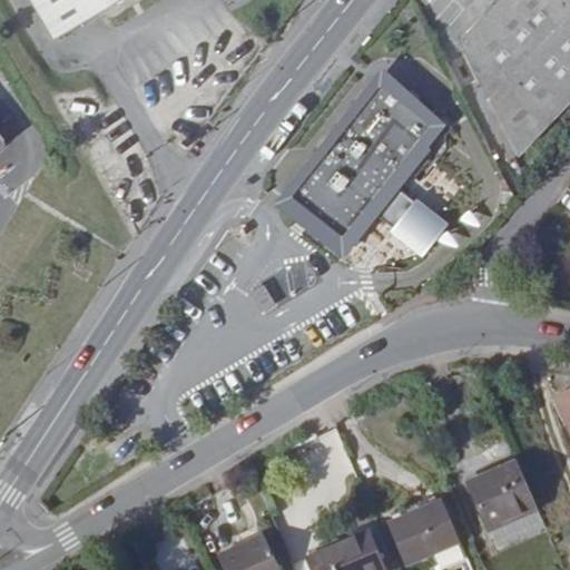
[(35,0),(60,43),(131,0),(35,0)]
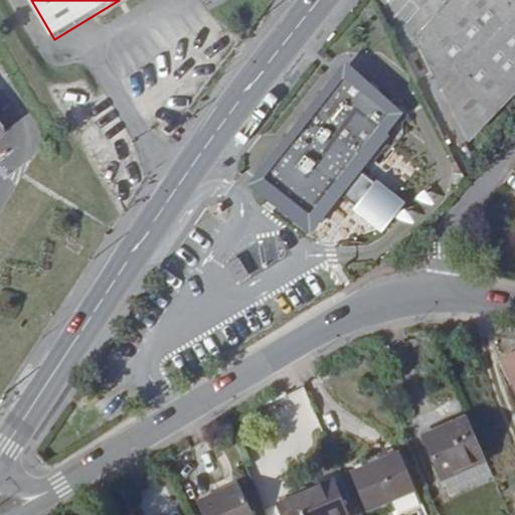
[(514,92),(514,0),(459,0),(417,44),(468,142),(514,92)]
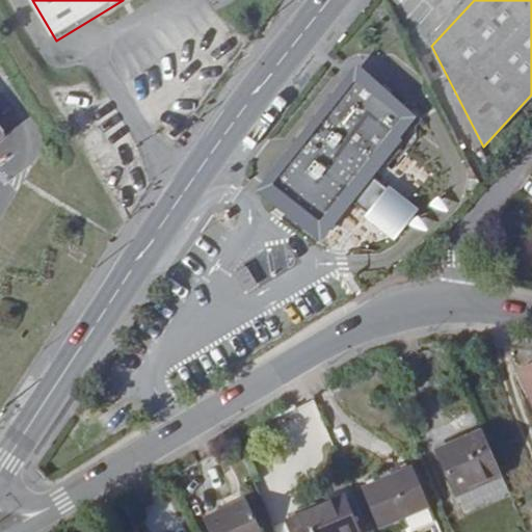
[(345,90),(267,185),(324,230),(379,164),(389,170),(403,155),(394,145),(401,138),(397,136),(410,120),(396,106),(401,101),(399,97),(396,94),(393,96),(389,99),(363,78),(348,94),(345,90)]
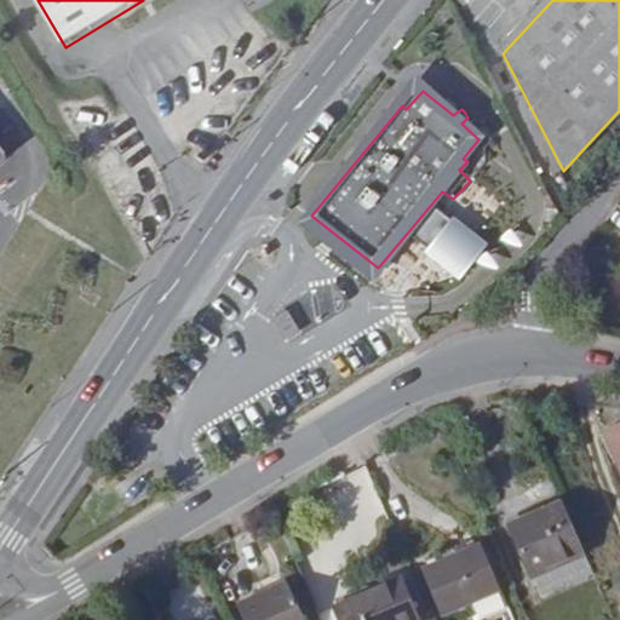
[(0,142),(0,162),(10,155),(0,142)]
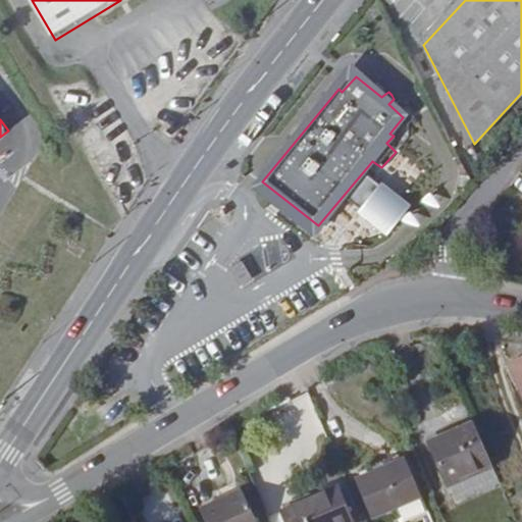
[(382,190),(360,215),(378,230),(392,230),(408,211),(382,190)]
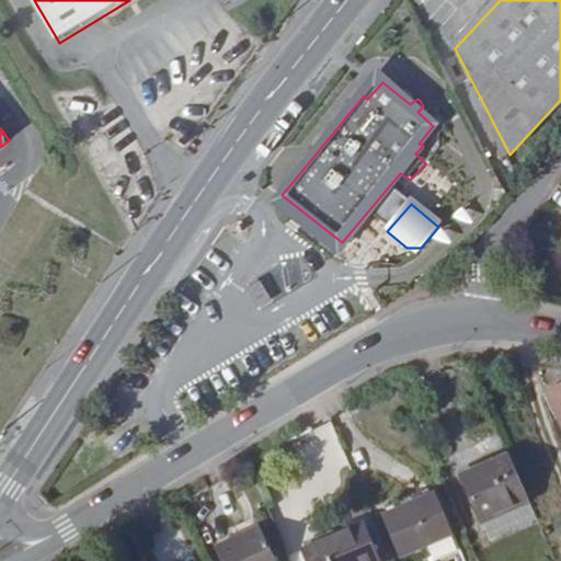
[(560,386),(548,392),(560,421),(560,386)]
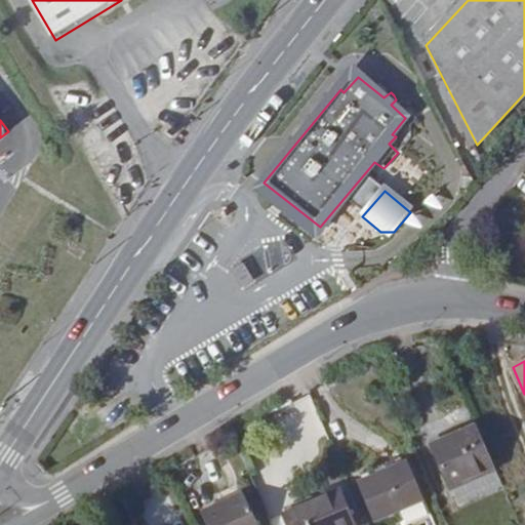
[(496,470),(476,426),(432,445),(451,490),(496,470)]
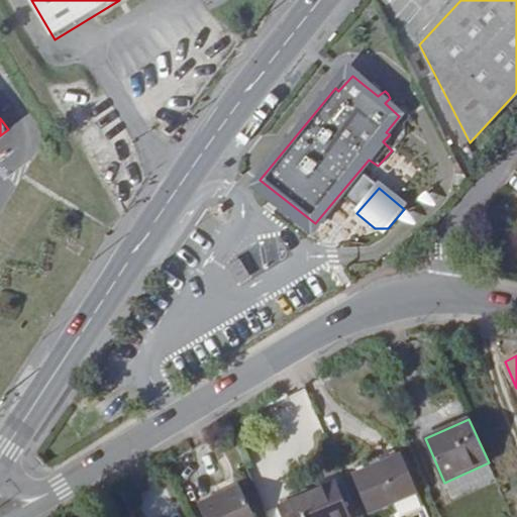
[(418,493),(402,454),(352,476),(369,514),(418,493)]
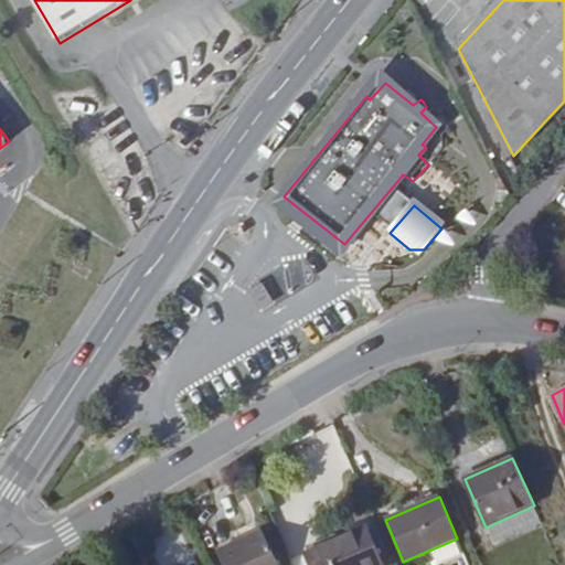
[(494,544),(541,523),(534,505),(487,528),(494,544)]
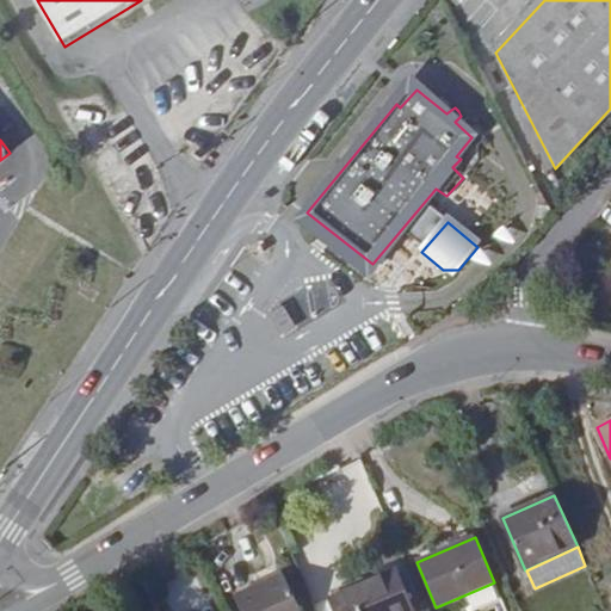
[(414,610),(396,571),(328,600),(333,610),(414,610)]
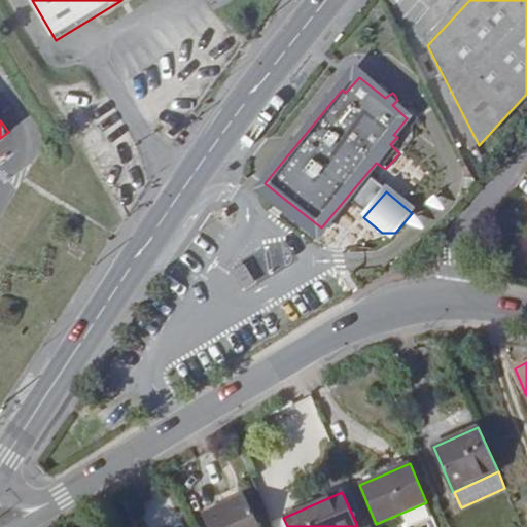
[(259,526),(244,494),(202,514),(208,526),(259,526)]
